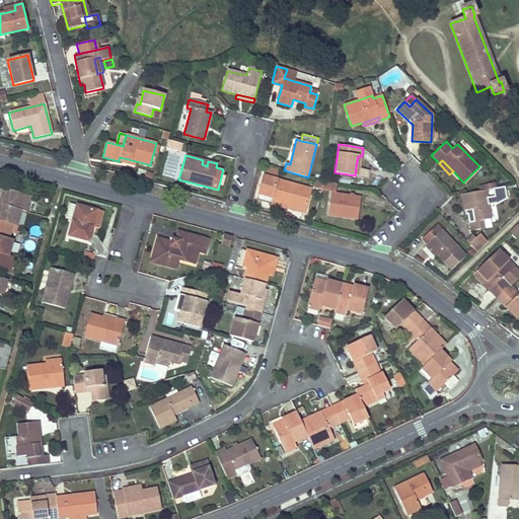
[(280,169),(266,166),(263,176),(277,179),(280,169)]
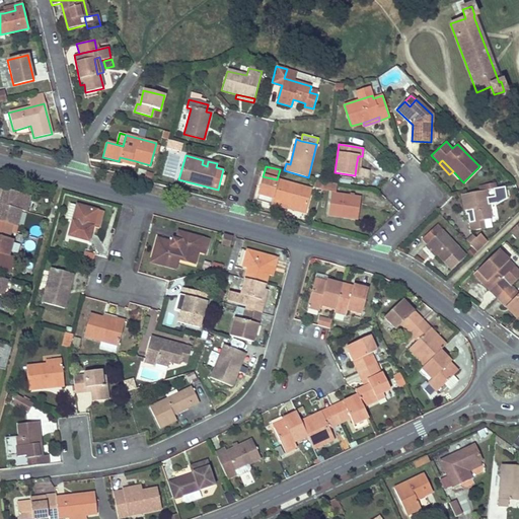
[(154,174),(147,172),(145,180),(151,181),(154,174)]
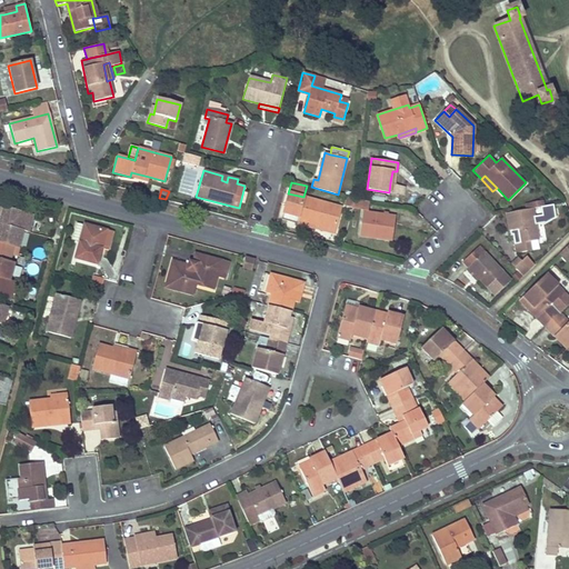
[(315,223),(315,225),(335,229),(340,208),(303,197),(288,193),(282,212),(298,217),(298,218),(315,223)]
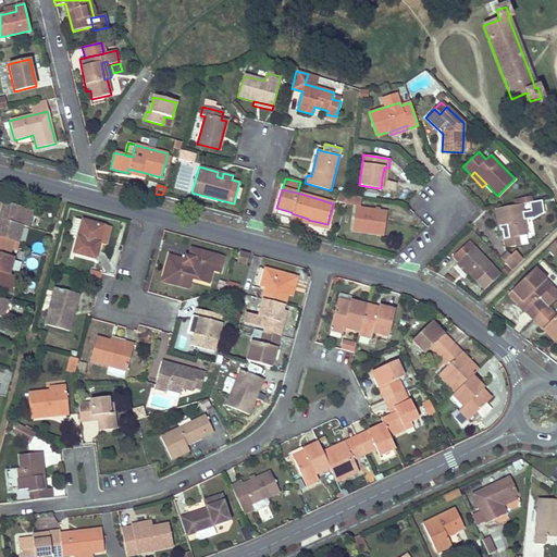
[(347,195),(339,193),(337,200),(345,202),(347,195)]
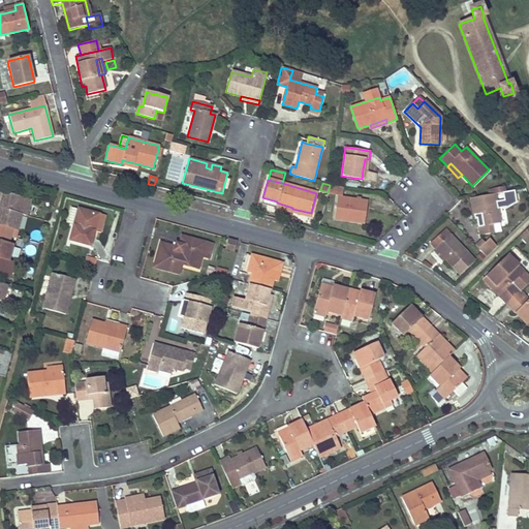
[(330,185),(328,192),(342,194),(344,187),(330,185)]
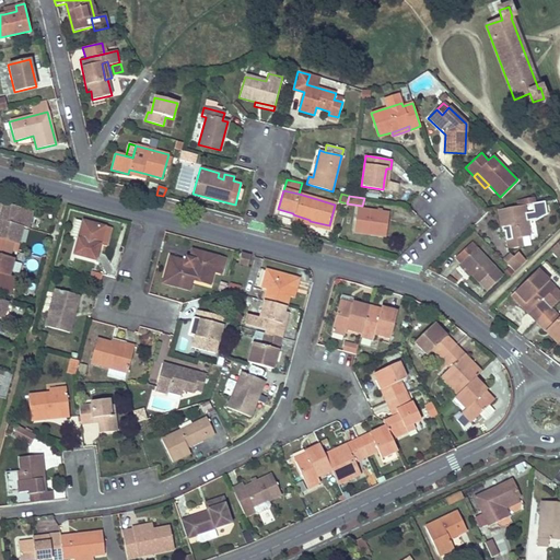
[(546,201),(535,202),(534,197),(523,199),(517,200),(518,206),(499,209),(501,228),(510,226),(512,240),(521,237),(529,236),(527,223),(538,221),(548,214),(546,201)]
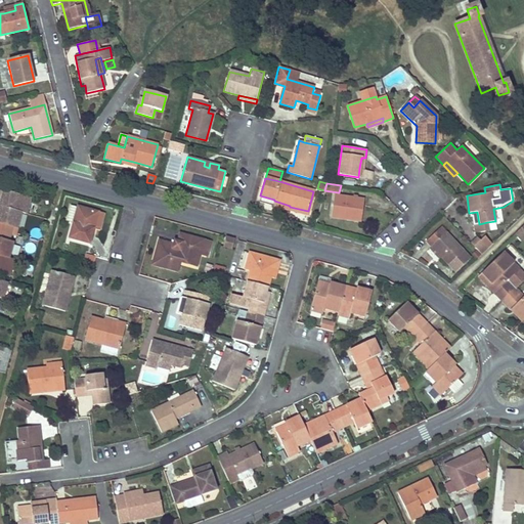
[(0,272),(7,275),(11,260),(7,259),(11,244),(7,243),(11,228),(15,229),(19,212),(25,213),(29,199),(17,195),(16,199),(12,198),(13,194),(0,190),(0,199),(1,200),(0,201),(0,272)]
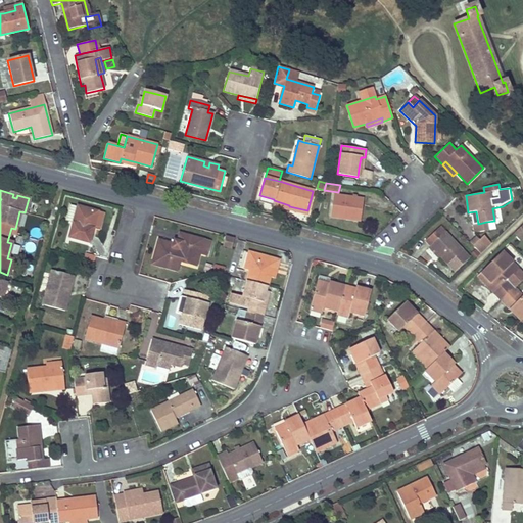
[(333,194),(330,216),(361,221),(364,198),(333,194)]
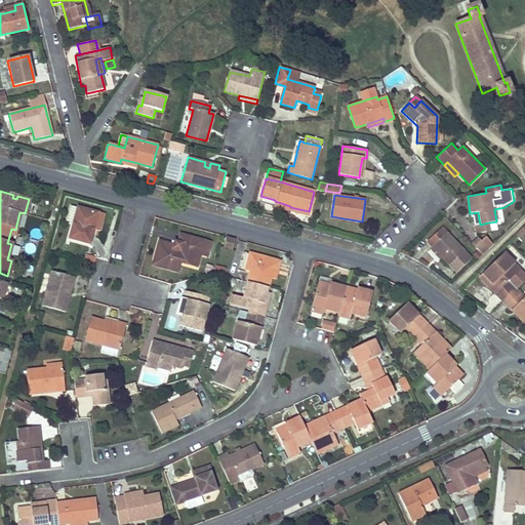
[(290,206),(275,201),(275,200),(260,196),(259,201),(289,210),(290,207),(290,206)]
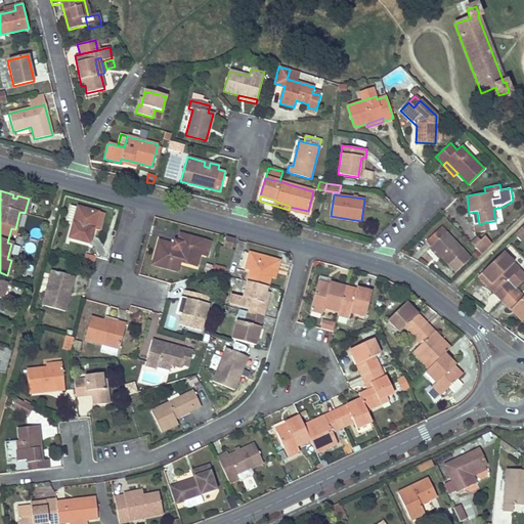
[(70,207),(66,222),(71,224),(68,237),(89,244),(97,212),(77,207),(76,209),(70,207)]
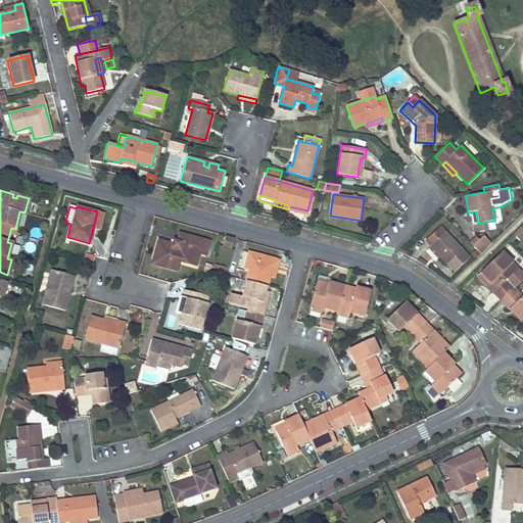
[(486,222),(478,224),(473,224),(475,233),(487,231),(486,222)]
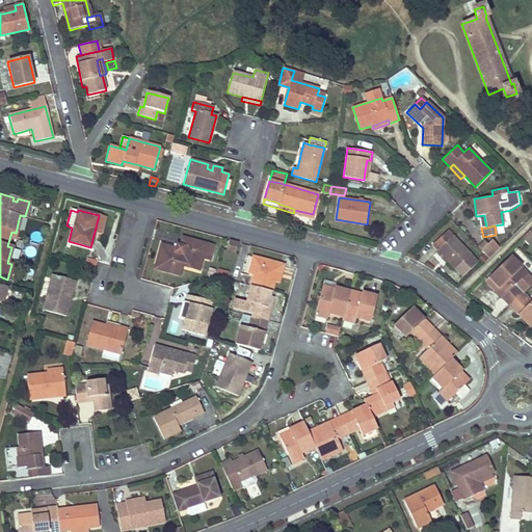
[(531,228),(523,237),(528,243),(531,238),(531,228)]
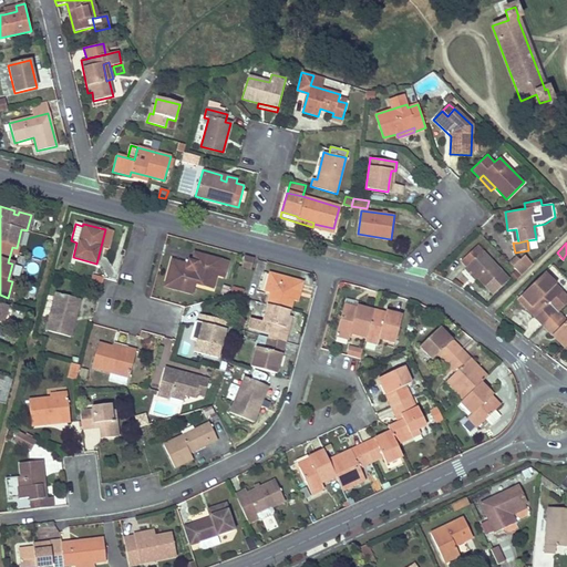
[(513,284),(477,246),(461,261),(466,268),(476,278),(496,298),(513,284)]
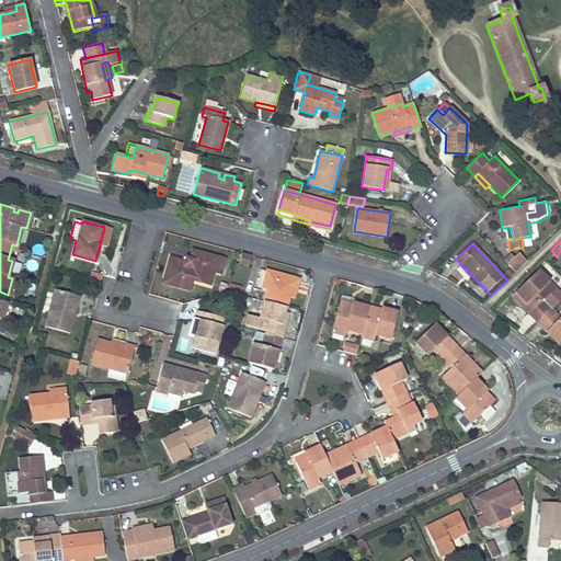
[(170,258),(164,277),(180,282),(182,278),(192,281),(194,282),(202,253),(192,251),(190,260),(185,258),(184,262),(170,258)]
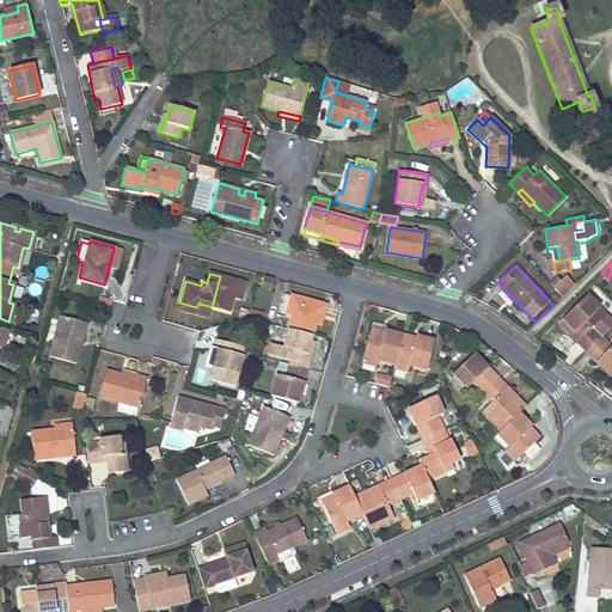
[(220,276),(212,307),(230,312),(233,298),(240,299),(245,283),(220,276)]
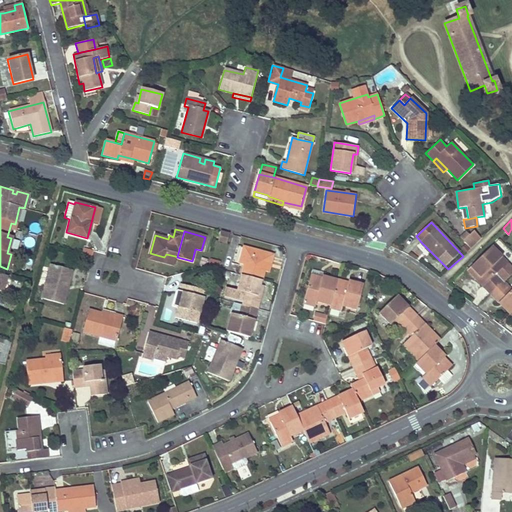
[(220,231),(217,241),(226,243),(229,234),(220,231)]
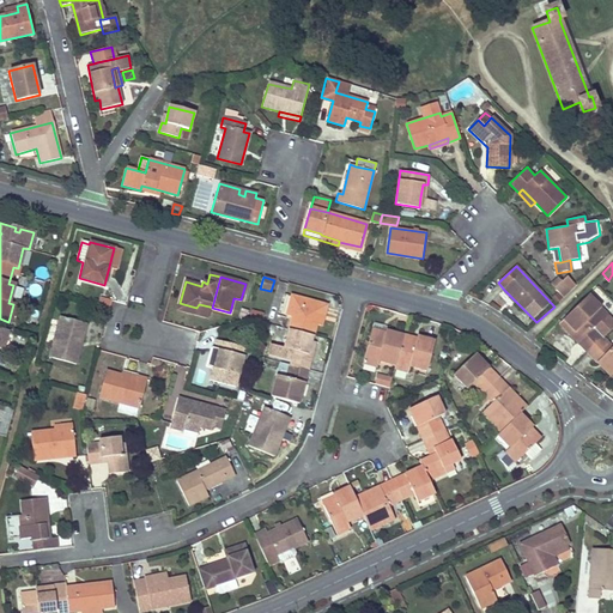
[(559,278),(551,286),(563,298),(571,291),(559,278)]
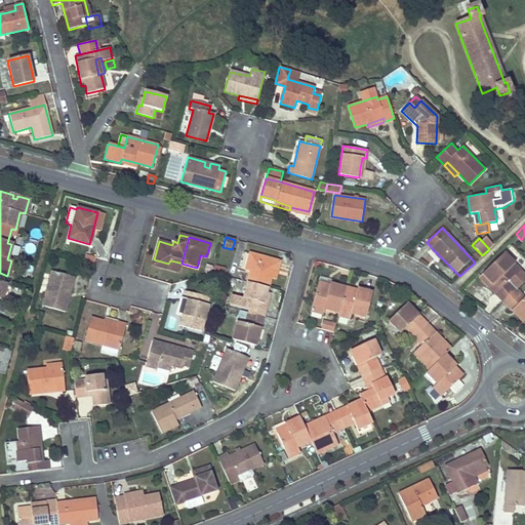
[(441,257),(432,248),(430,249),(439,259),(441,257)]
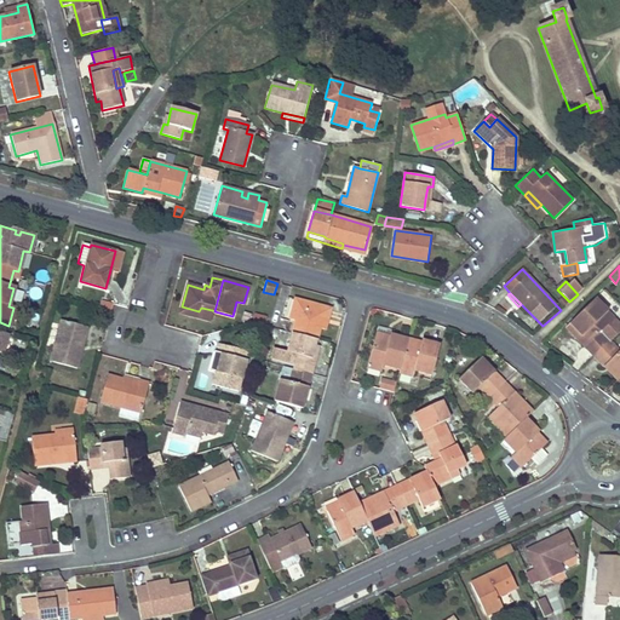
[(296,321),(292,334),(315,339),(319,328),(321,317),(327,320),(329,309),(293,299),(288,319),(296,321)]
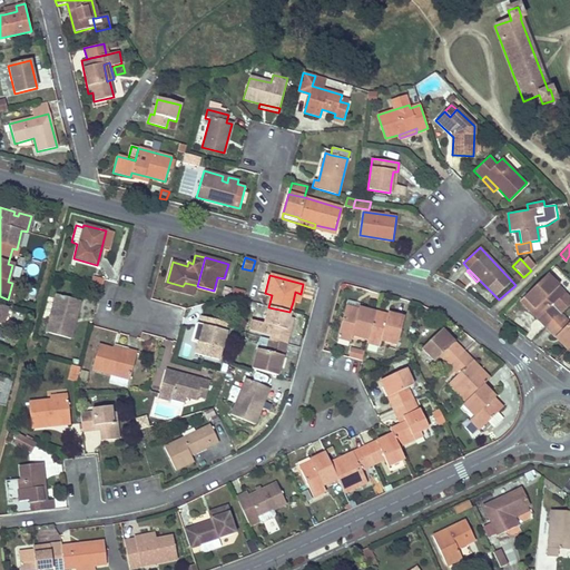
[(520,301),(529,311),(533,306),(544,318),(540,322),(546,328),(560,314),(569,304),(569,300),(547,275),(520,301)]
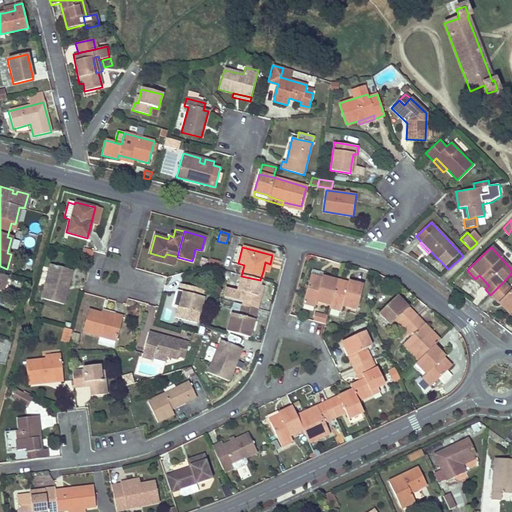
[(85,249),(83,256),(93,258),(95,251),(85,249)]
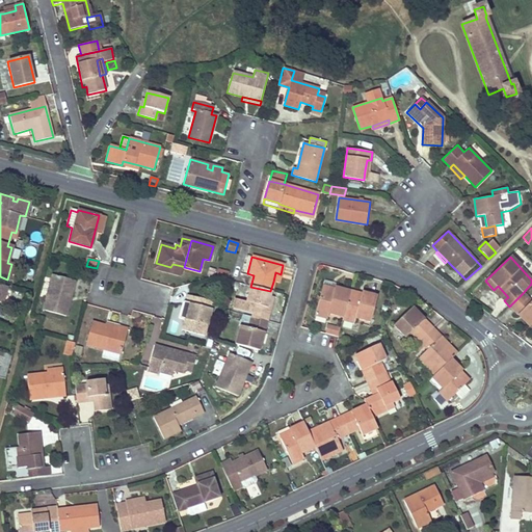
[(170,267),(156,263),(154,269),(179,276),(182,266),(173,264),(170,267)]
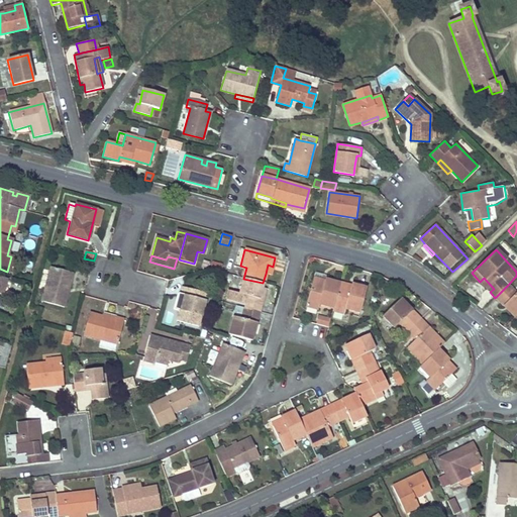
[(201,268),(209,269),(211,263),(203,261),(201,268)]
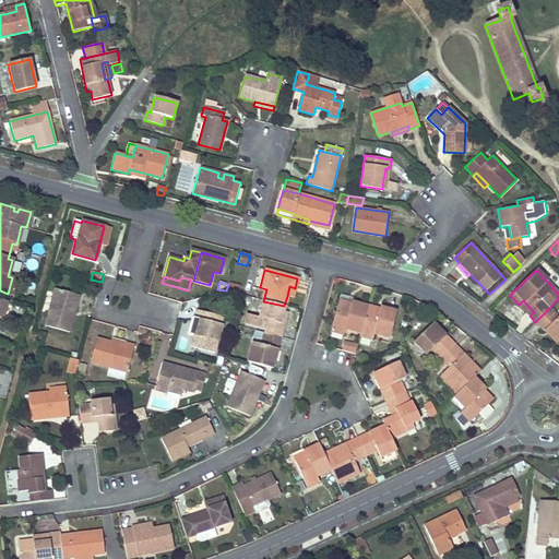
[(228,284),(226,290),(237,294),(239,287),(228,284)]
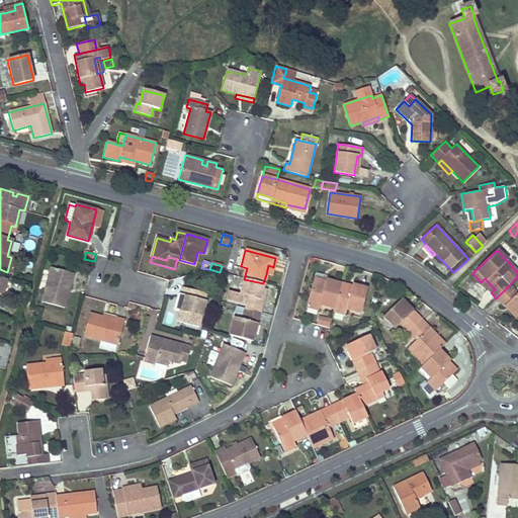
[(64,309),(67,295),(64,294),(68,281),(71,282),(73,274),(51,268),(40,301),(64,309)]
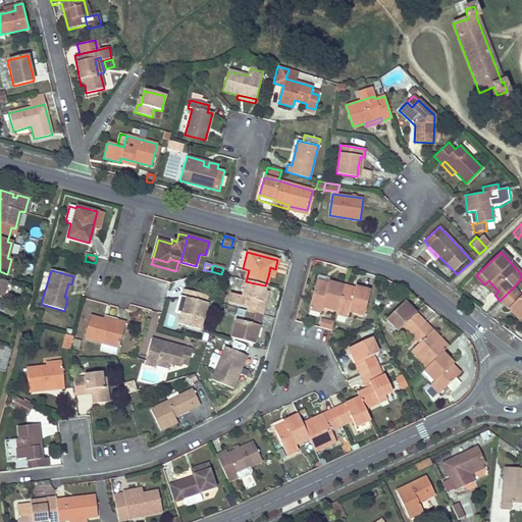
[(322,308),(336,311),(343,289),(344,285),(328,281),(329,279),(317,276),(309,309),(321,313),(322,308)]
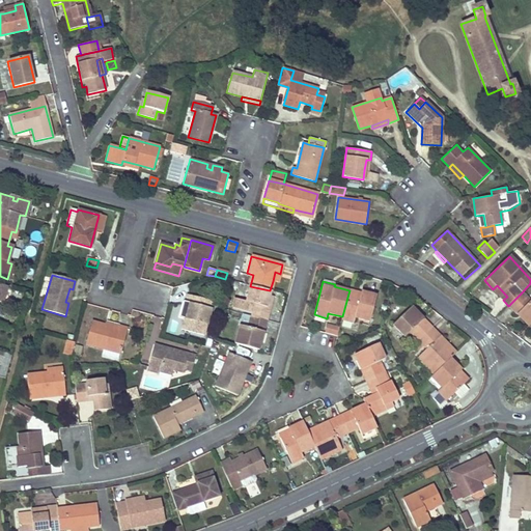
[(497,285),(493,289),(503,300),(507,297),(497,285)]
